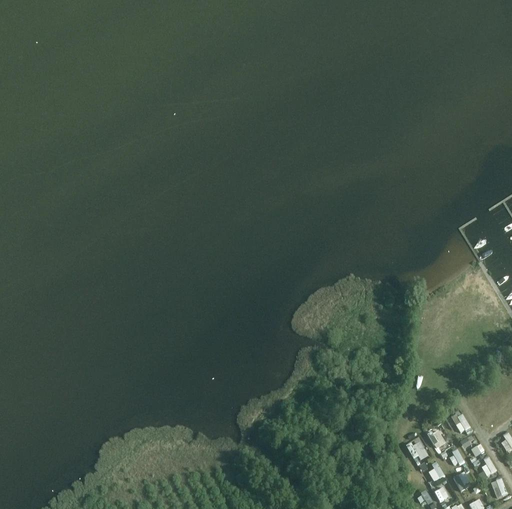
[(465,429),(469,426),(462,413),(458,416),(465,429)]
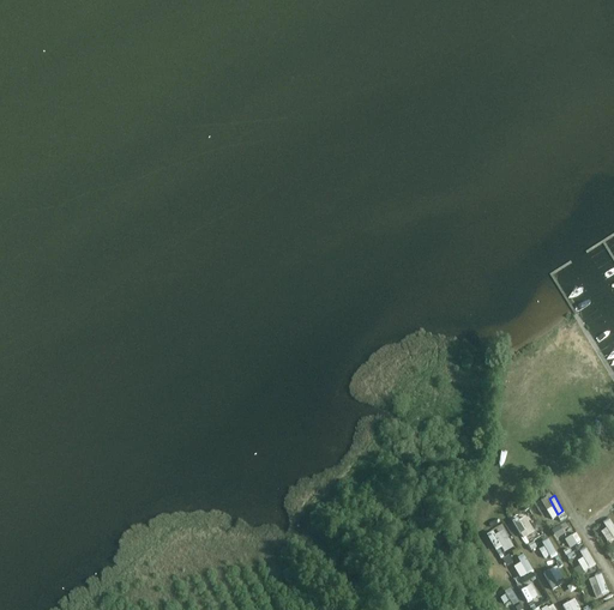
[(512,519),(519,532),(524,529),(517,517),(512,519)]
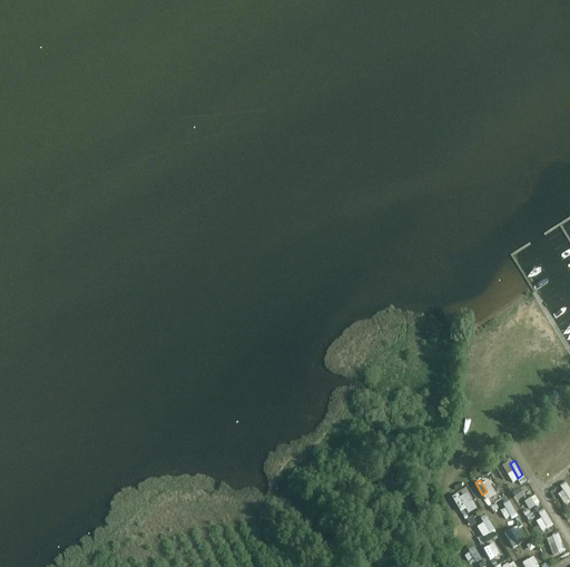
[(534,504),(539,501),(532,488),(527,491),(534,504)]
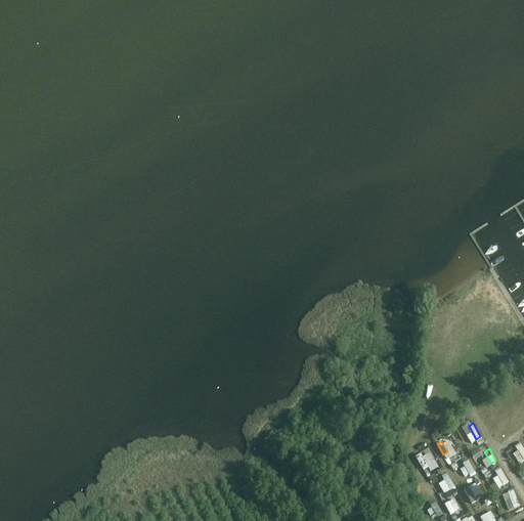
[(427,474),(432,472),(424,459),(420,461),(427,474)]
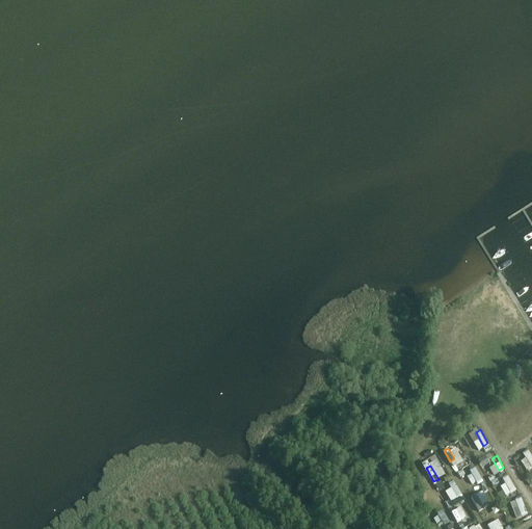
[(460,467),(455,470),(463,483),(469,481),(460,467)]
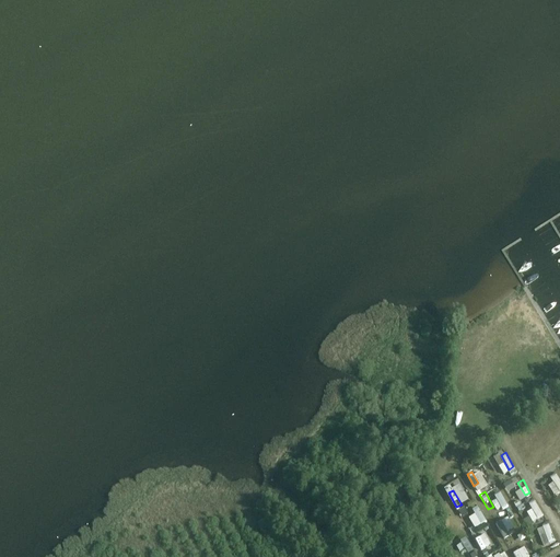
[(514,491),(510,495),(515,503),(521,500),(514,491)]
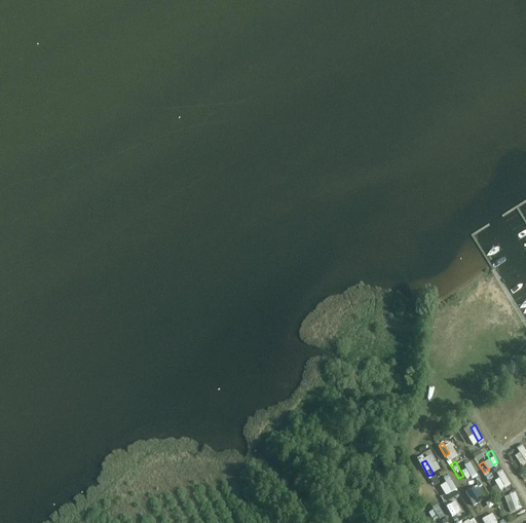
[(497,472),(505,484),(510,482),(501,469),(497,472)]
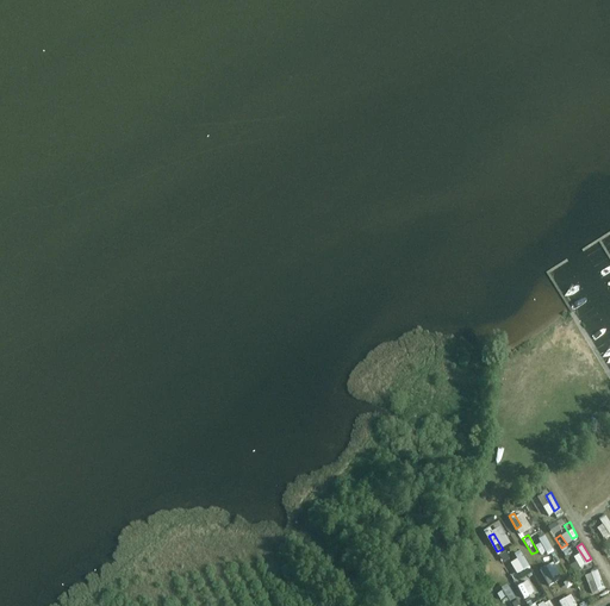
[(529,566),(521,550),(515,554),(524,568),(529,566)]
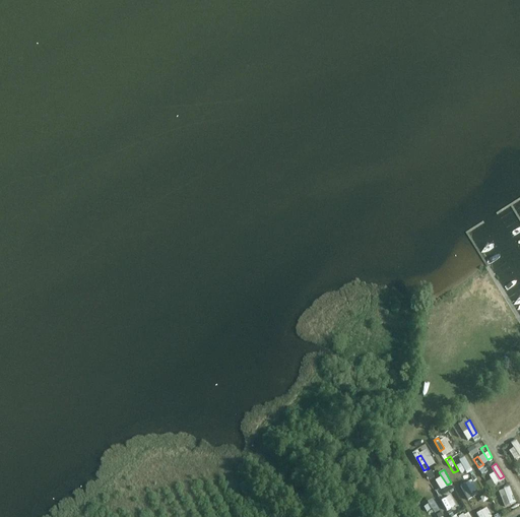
[(472,495),(464,481),(460,485),(467,497),(472,495)]
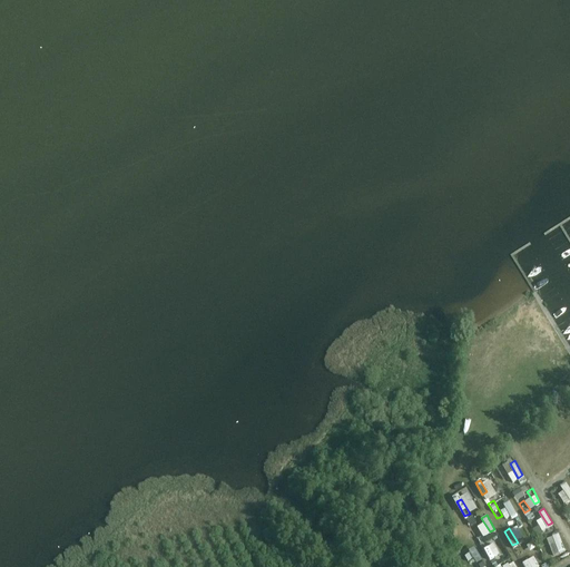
[(553,554),(559,551),(552,534),(547,536),(553,554)]
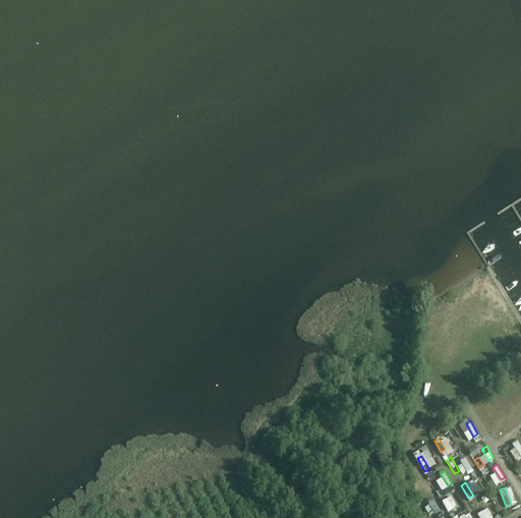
[(453,508),(447,497),(442,500),(448,511),(453,508)]
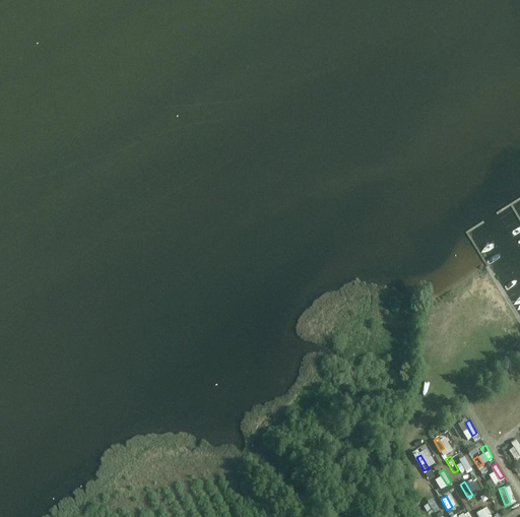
[(440,511),(432,497),(428,500),(436,513),(440,511)]
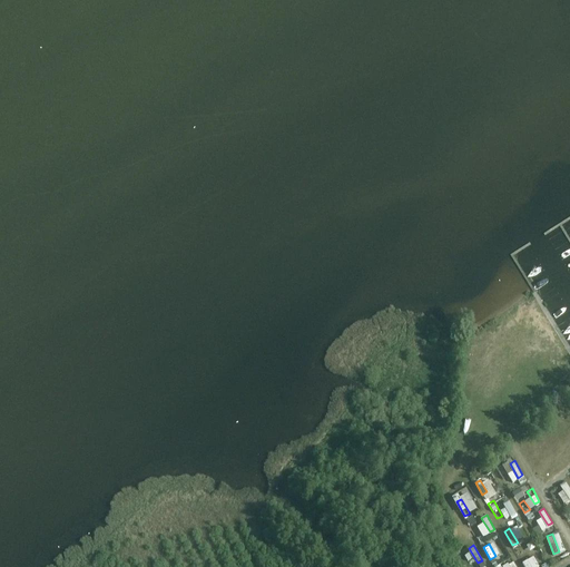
[(501,563),(494,566),(508,566),(514,564),(509,551),(498,558),(501,563)]
